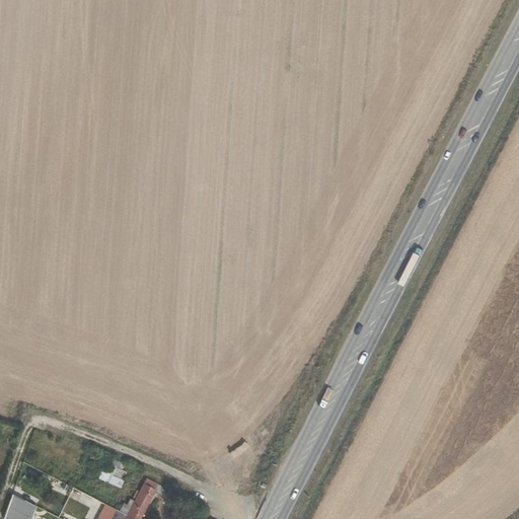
[(126,472),(107,465),(101,480),(120,488),(126,472)]
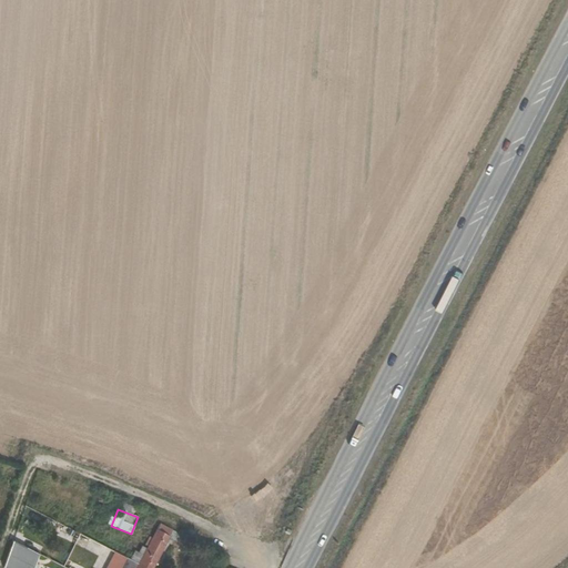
[(160,526),(156,533),(169,538),(171,531),(160,526)]
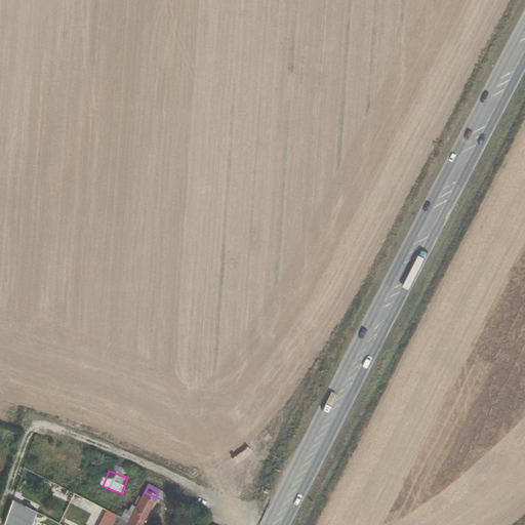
[(145,492),(140,499),(152,506),(156,497),(145,492)]
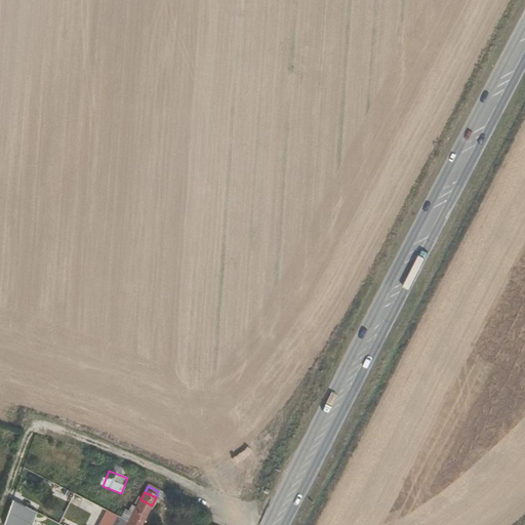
[(140,524),(152,506),(140,499),(136,508),(132,515),(127,524),(140,524)]
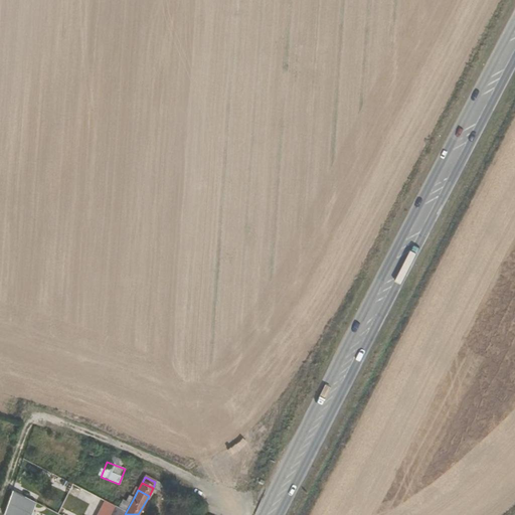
[(13,491),(3,514),(31,514),(37,502),(13,491)]
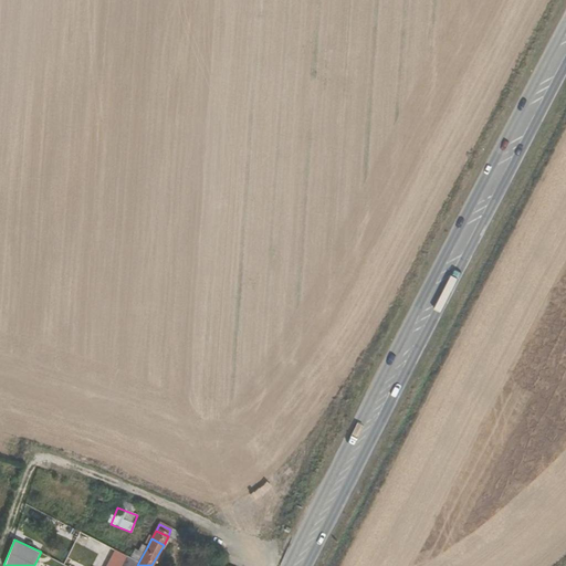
[(97,553),(100,549),(108,555),(112,549),(95,541),(90,549),(97,553)]
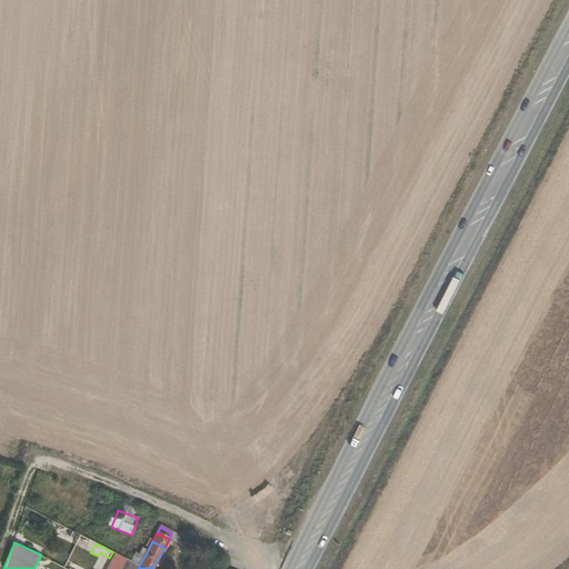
[(143,558),(148,550),(141,547),(138,555),(143,558)]
